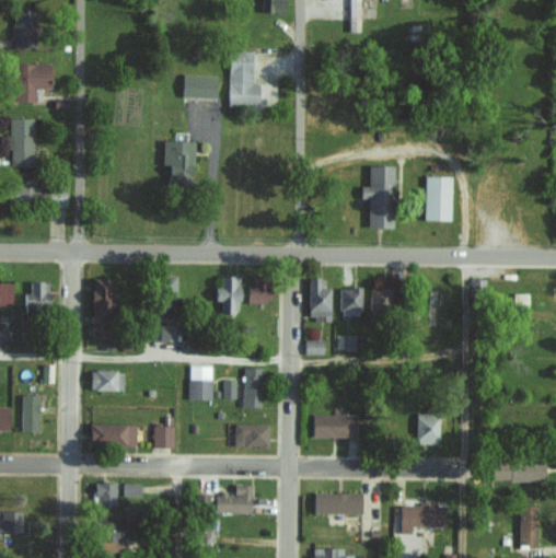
[(287,0),(262,0),(262,13),(287,13),(287,0)]
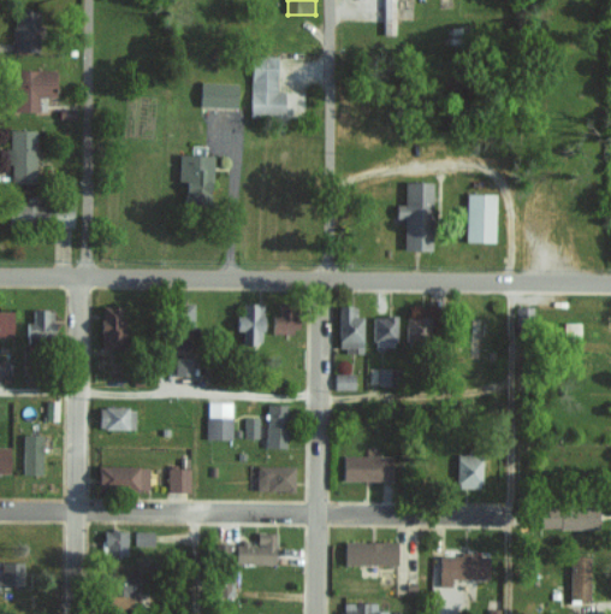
[(397,0),(386,0),(387,36),(398,36),(397,0)]
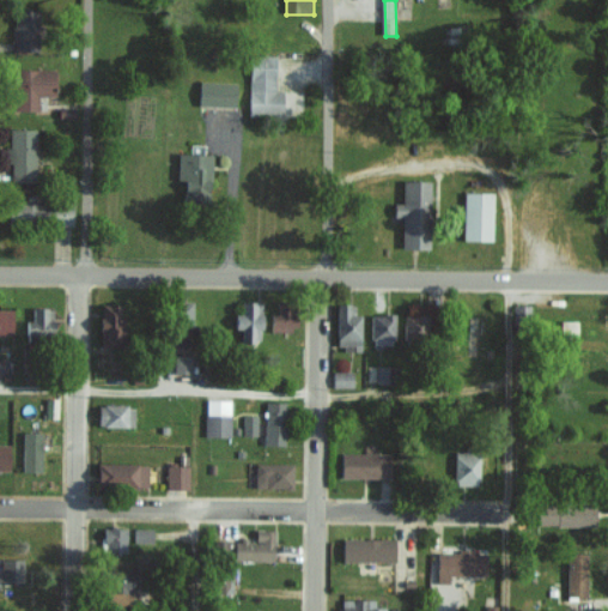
[(41,11),(16,12),(17,53),(42,52),(41,11)]
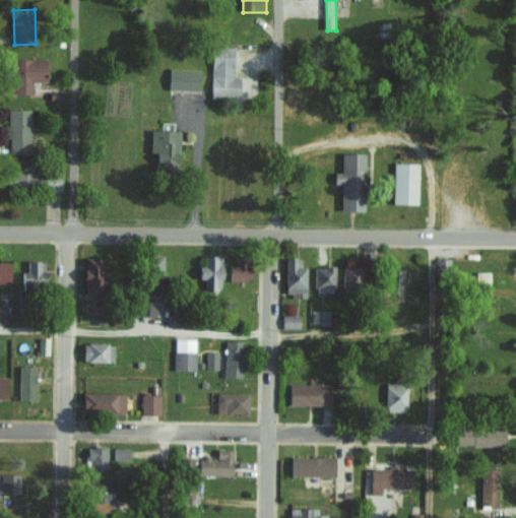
[(214,100),(242,100),(243,78),(236,78),(237,48),(215,48),(214,100)]
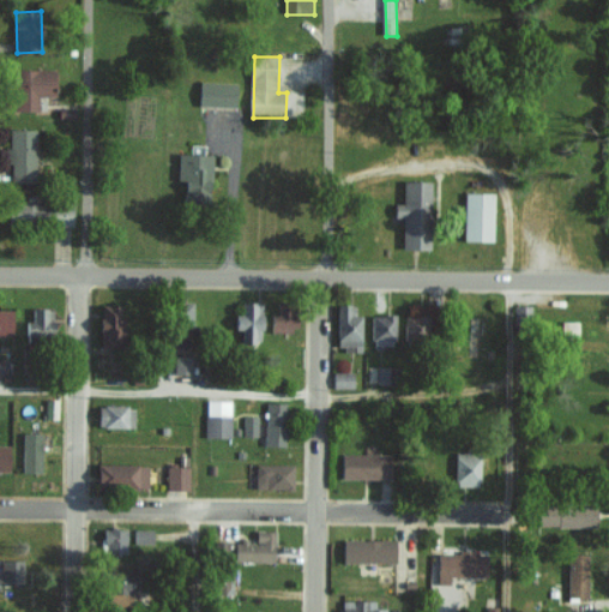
[(59,71),(17,70),(17,112),(41,112),(41,97),(58,97),(59,71)]
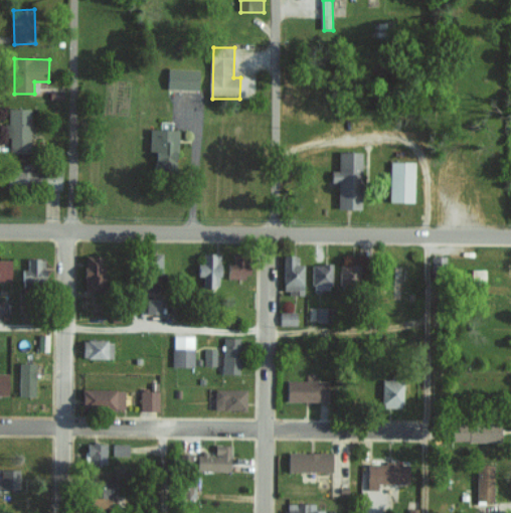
[(201,70),(170,69),(169,90),(200,91),(201,70)]
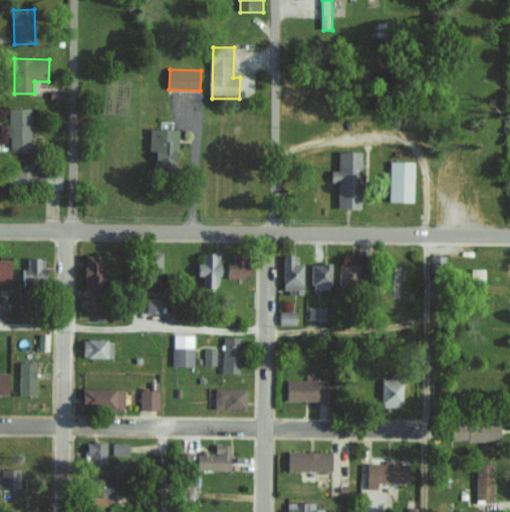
[(32,155),(32,108),(10,108),(10,154),(32,155)]
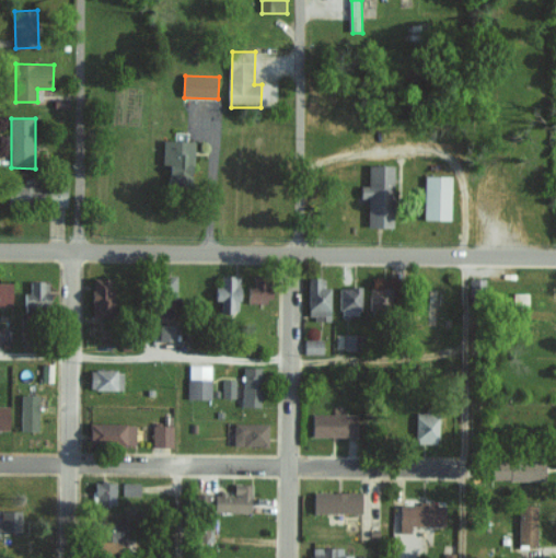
[(171,166),(171,182),(195,183),(196,141),(165,141),(164,166),(171,166)]
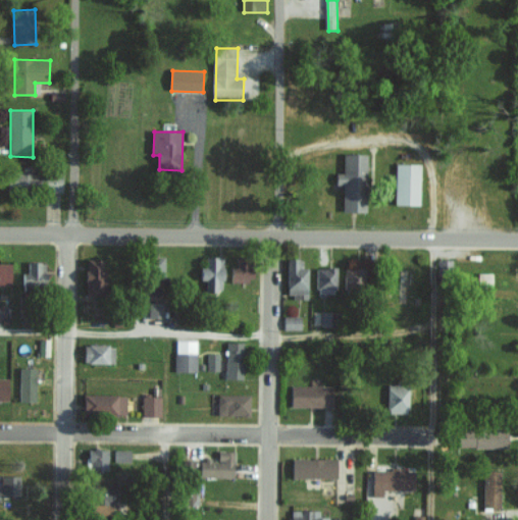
[(368,155),(346,154),(345,174),(339,173),(338,187),(345,187),(345,212),(368,213),(368,155)]
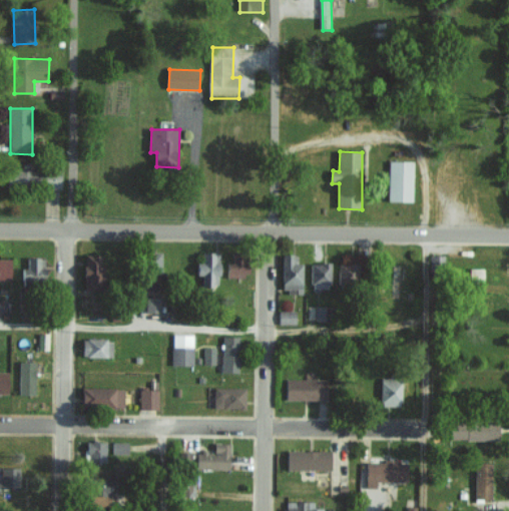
[(390,202),(414,202),(415,161),(391,161),(390,202)]
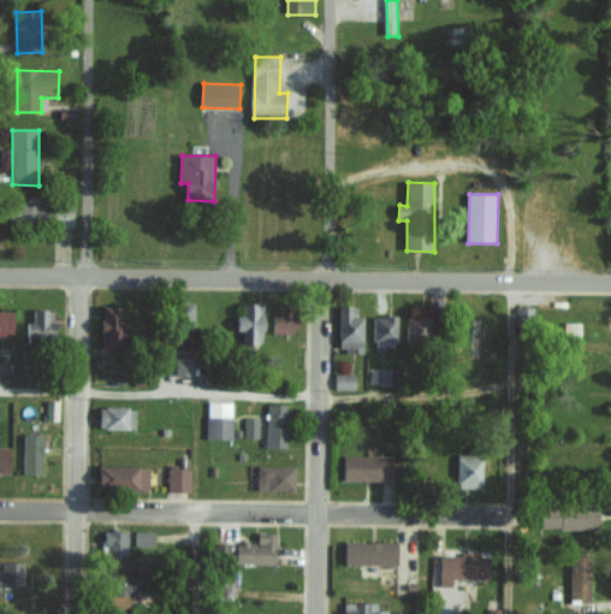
[(76,228),(76,206),(16,205),(15,225),(76,228)]
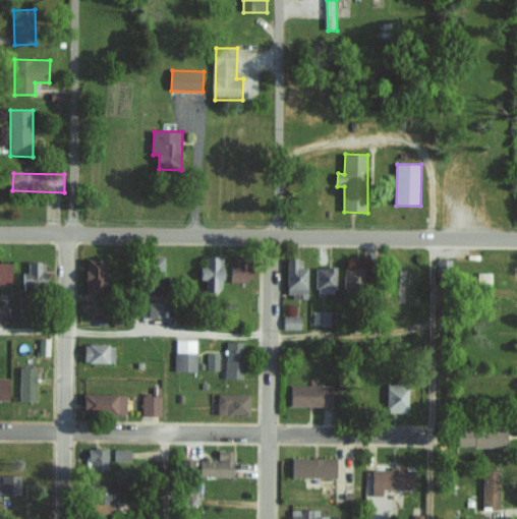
[(166,256),(149,257),(151,294),(167,294),(166,256)]
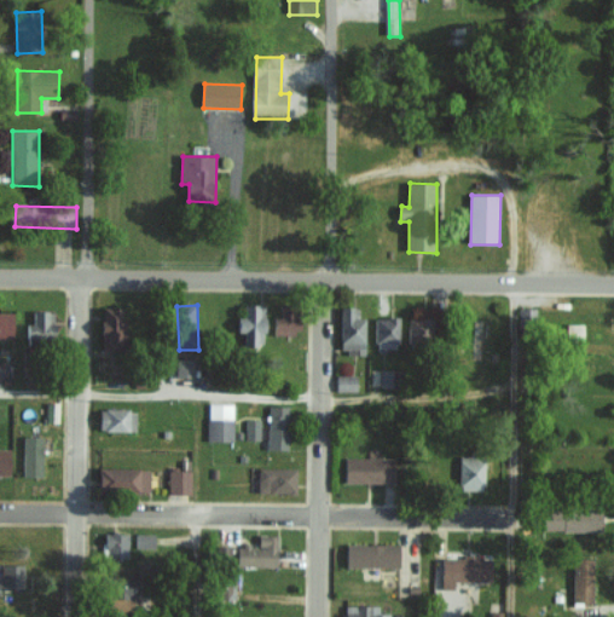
[(241,318),(239,334),(247,334),(247,346),(267,346),(267,306),(247,306),(247,319),(241,318)]
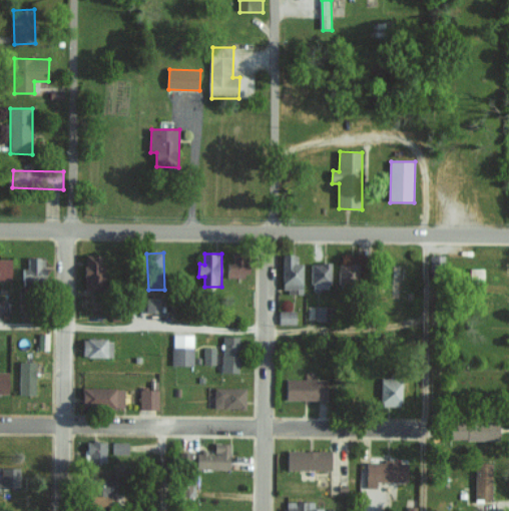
[(228,264),(229,279),(249,279),(248,253),(234,253),(234,264),(228,264)]
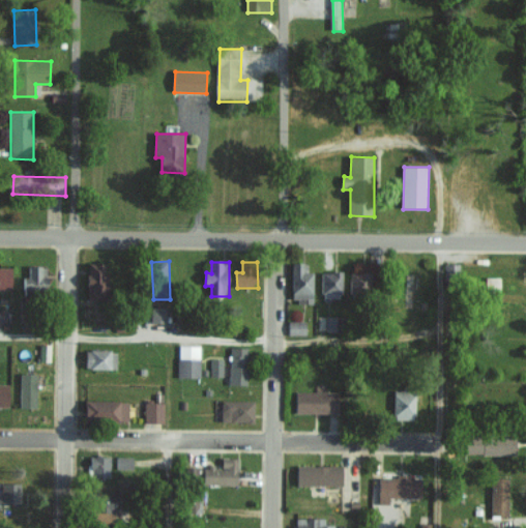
[(88,300),(107,300),(109,265),(90,264),(88,300)]
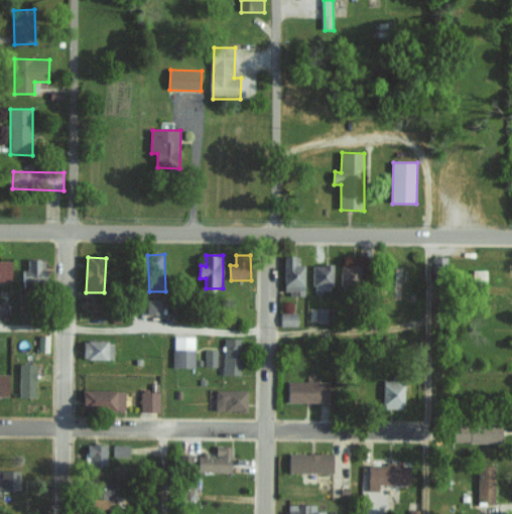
[(286,295),(306,295),(306,266),(301,266),(301,257),(286,257),(286,295)]
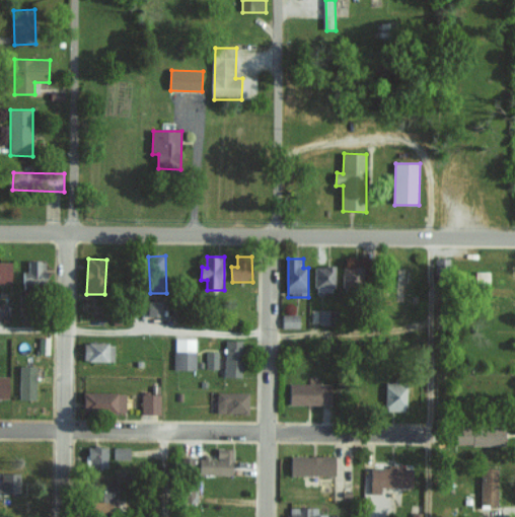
[(47,262),(30,262),(29,273),(24,272),(24,282),(47,282),(47,262)]
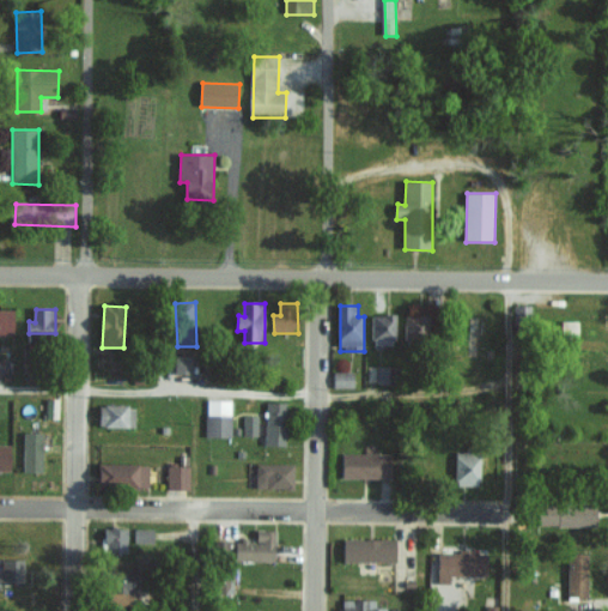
[(17,312),(0,310),(0,336),(16,337),(17,312)]
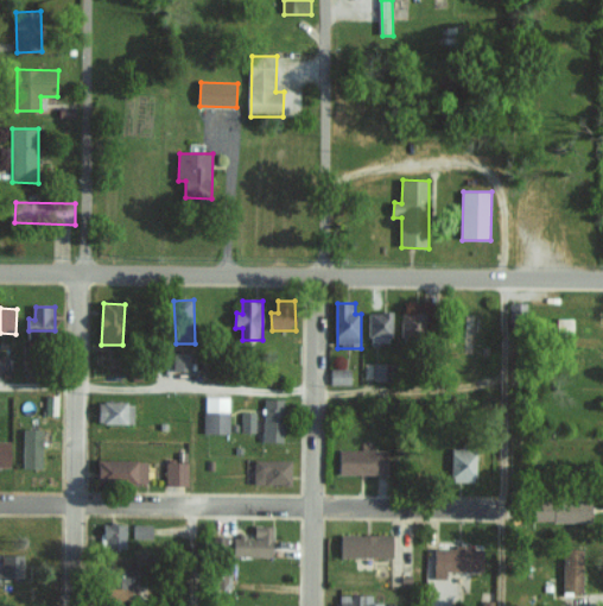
[(394,339),(394,313),(370,314),(372,340),(394,339)]
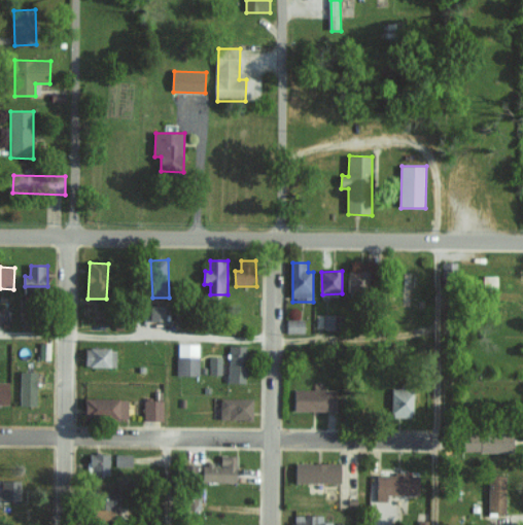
[(350,289),(372,288),(371,272),(350,272),(350,289)]
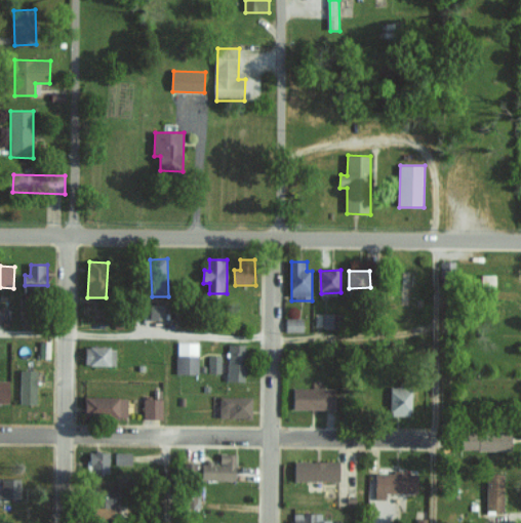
[(153,321),(167,321),(167,305),(153,305),(153,321)]
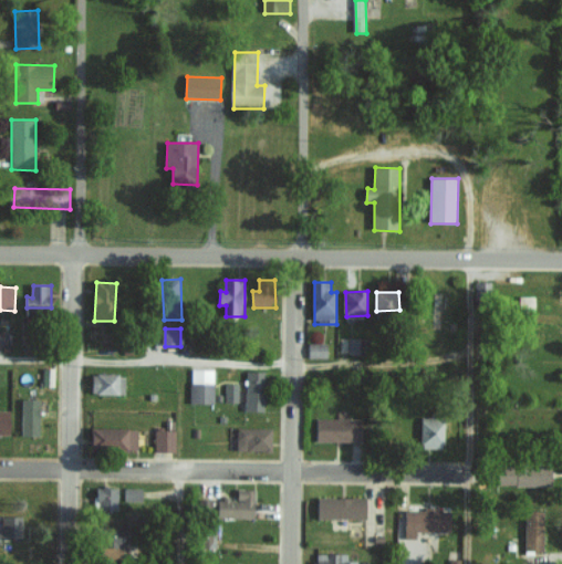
[(352,355),(361,355),(362,340),(352,340),(352,355)]
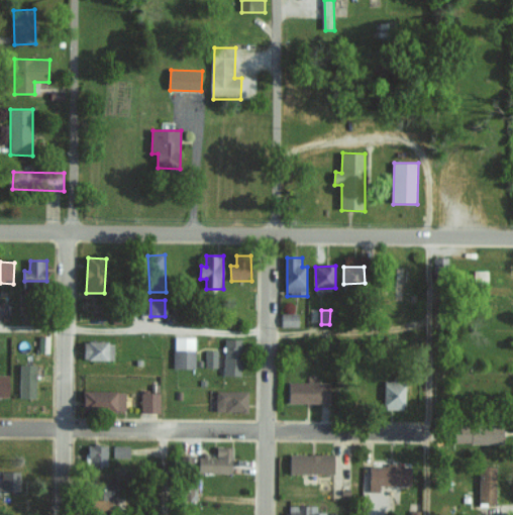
[(283,327),(301,328),(301,315),(284,314),(283,327)]
